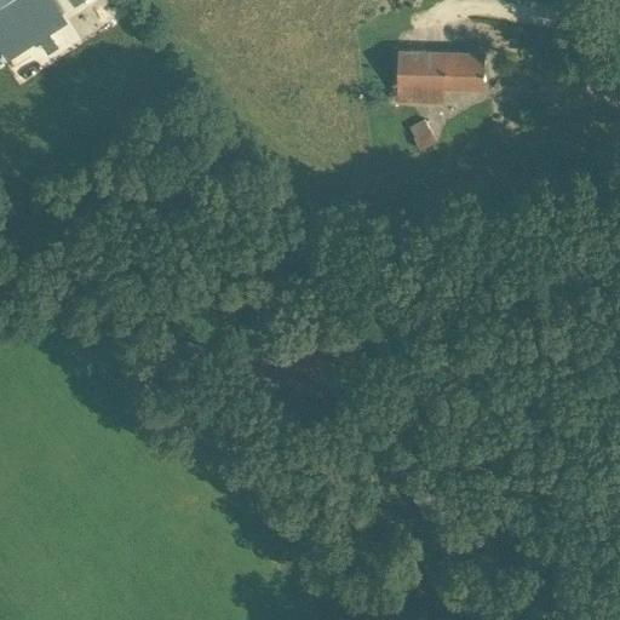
[(486,51),(399,49),(397,99),(446,101),(446,86),(484,86),(486,51)]
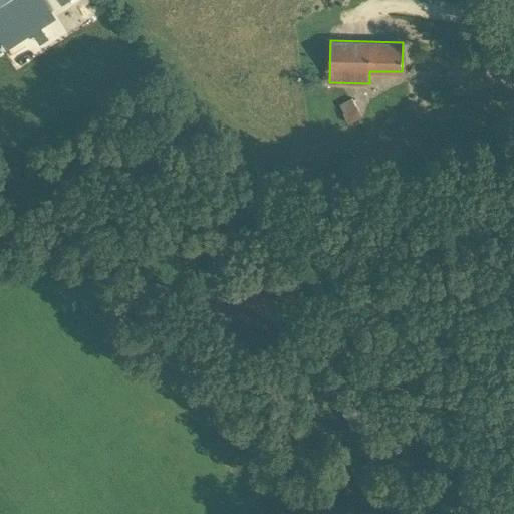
[(340,102),(348,121),(362,114),(352,96),(340,102)]
